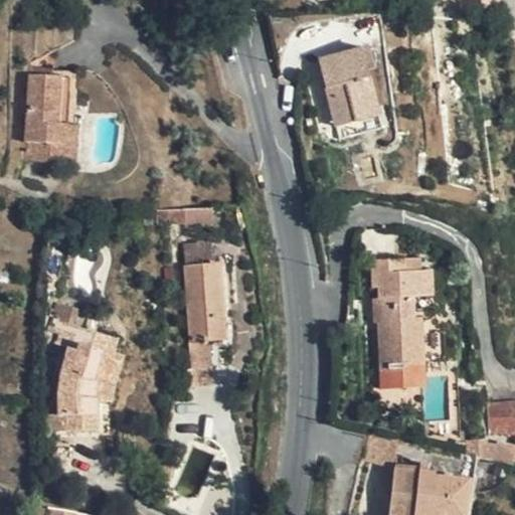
[(318,63),(333,118),(342,115),(346,128),(379,119),(367,73),(374,71),(368,49),(318,63)]
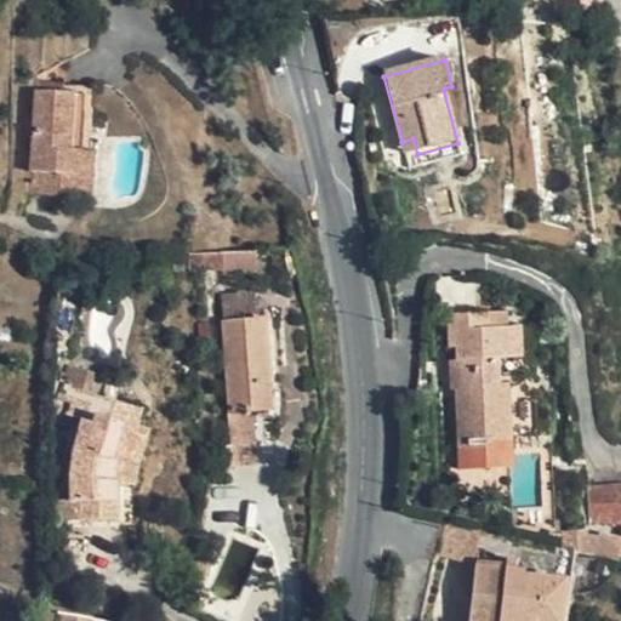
[(72,96),(36,93),(32,174),(79,176),(81,153),(68,153),(72,96)]
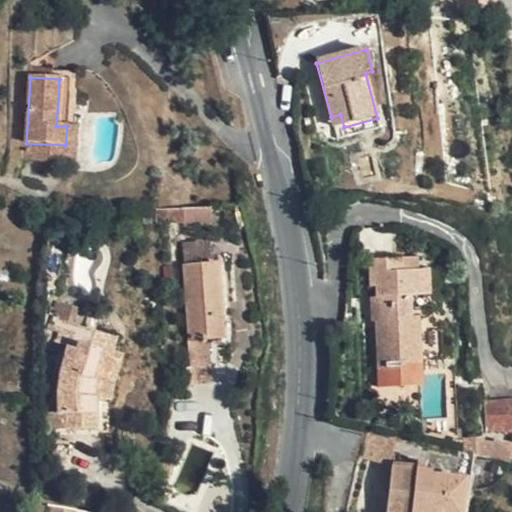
[(331,117),(334,129),(344,127),(340,114),(331,117)]
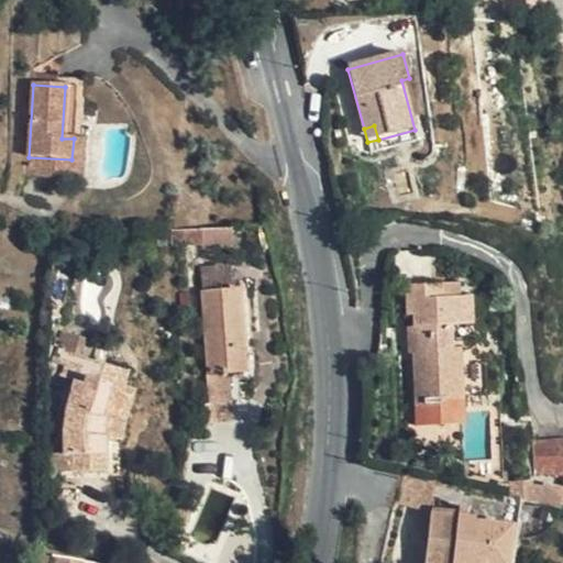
[(378,140),(367,142),(371,155),(418,143),(415,130),(378,140)]
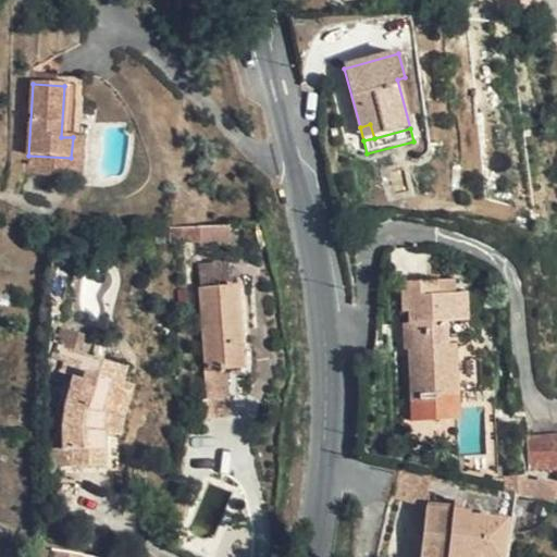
[(190,225),(169,226),(171,243),(192,243),(190,225)]
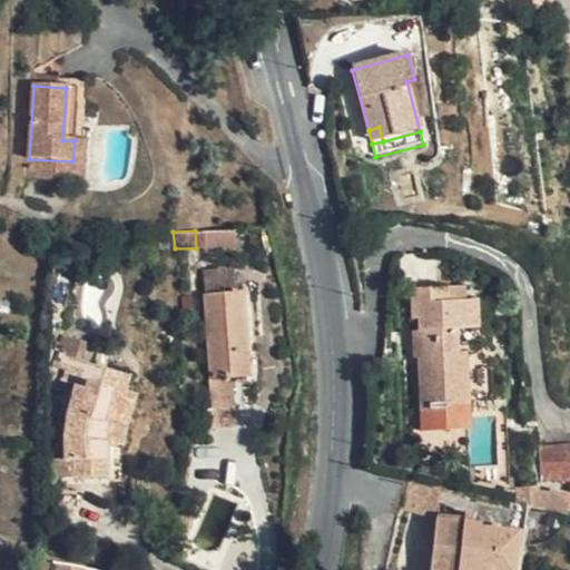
[(235,281),(203,283),(214,381),(208,381),(210,411),(206,411),(208,430),(237,426),(233,379),(249,376),(244,292),(236,293),(235,281)]
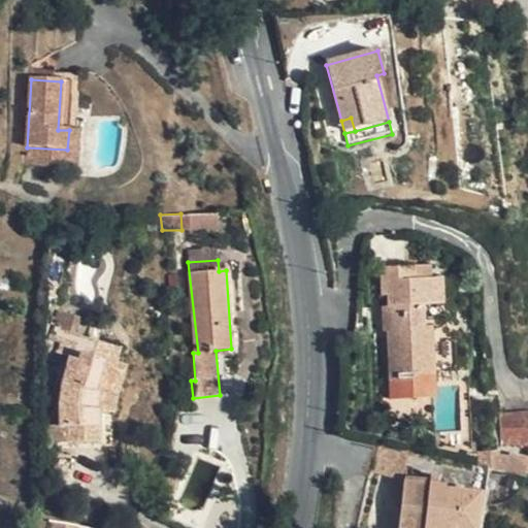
[(432,265),(415,266),(416,279),(432,279),(432,265)]
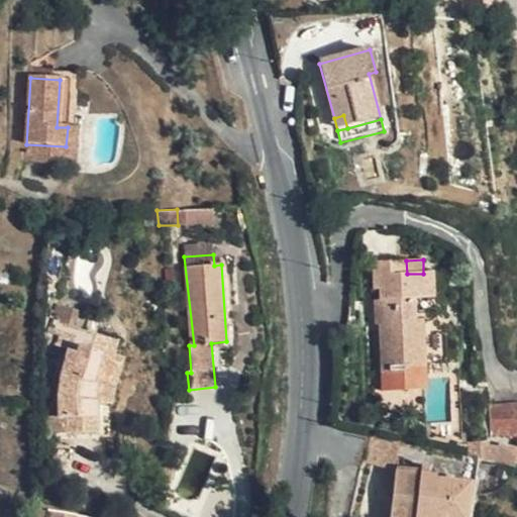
[(407,274),(406,261),(373,262),(373,289),(380,289),(380,299),(375,300),(376,324),(380,324),(383,375),(426,373),(424,321),(416,322),(416,298),(436,298),(435,273),(423,274),(407,274)]
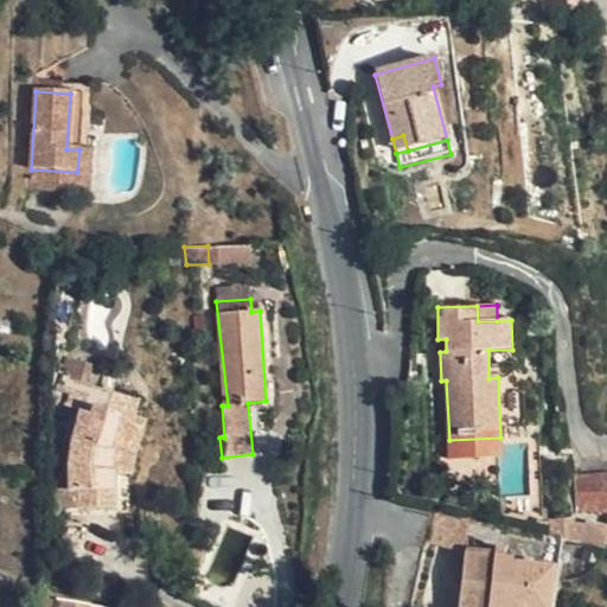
[(132,417),(135,403),(62,379),(58,389),(72,394),(69,406),(93,414),(83,446),(74,446),(70,458),(70,491),(56,492),(57,509),(113,508),(114,470),(128,471),(133,443),(139,420),(132,417)]
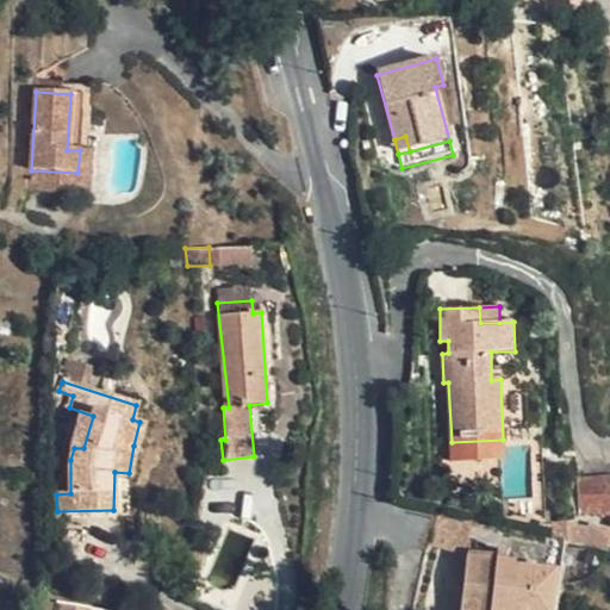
[(609,473),(576,477),(579,516),(609,512),(609,473)]
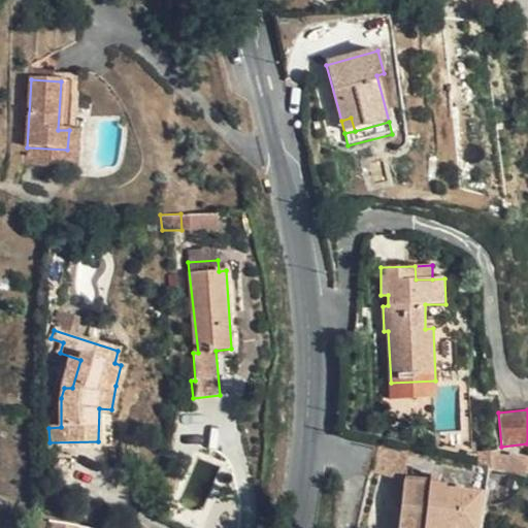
[(409,452),(378,444),(369,470),(398,477),(405,479),(408,460),(409,452)]
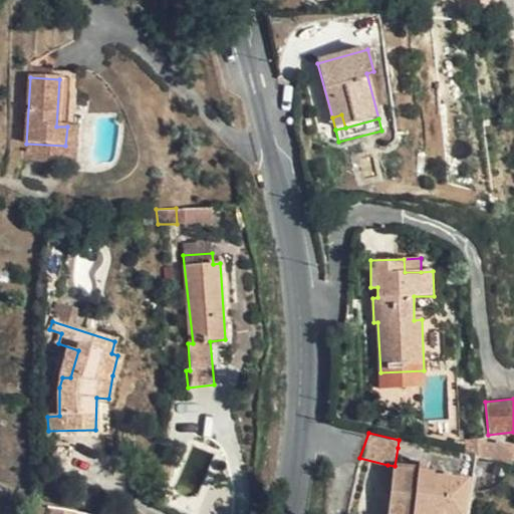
[(414,443),(399,440),(398,448),(413,452),(414,443)]
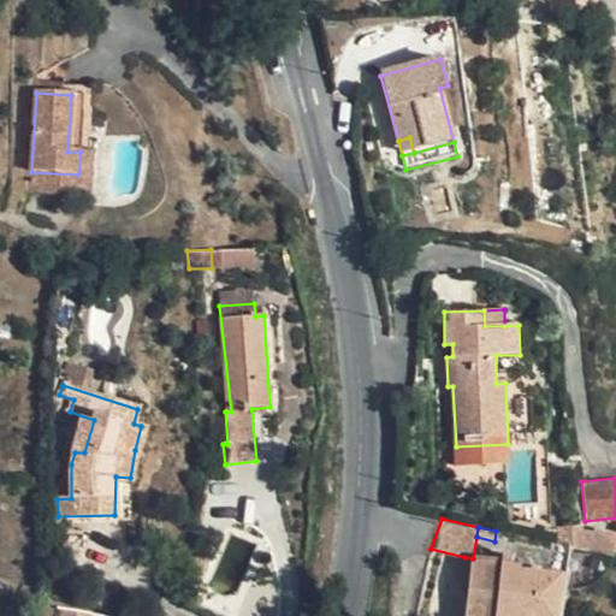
[(570,548),(575,549),(573,528),(551,527),(551,544),(570,548)]
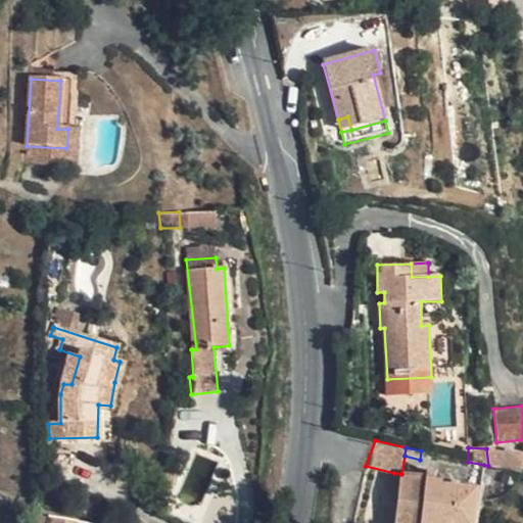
[(488,466),(503,469),(505,453),(486,448),(488,466)]
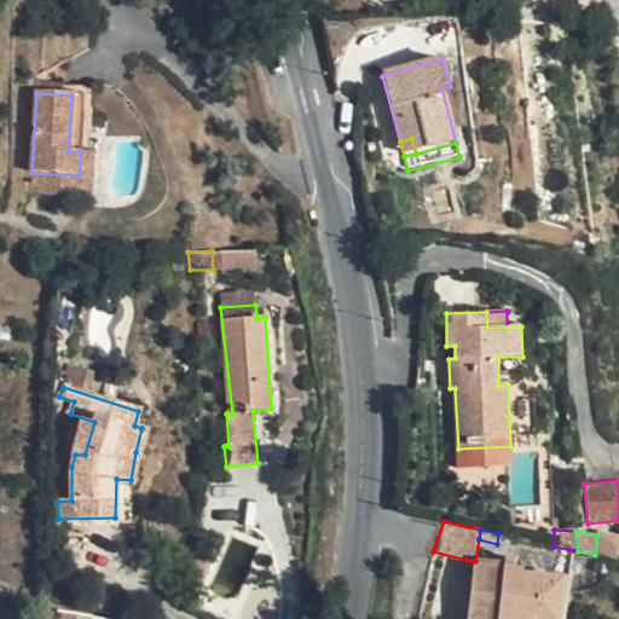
[(595,555),(617,561),(618,544),(618,537),(599,531),(597,536),(595,555)]
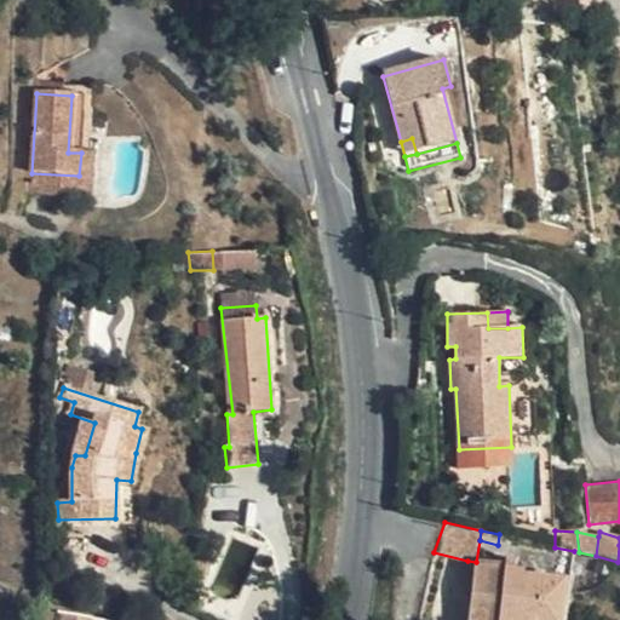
[(574,551),(555,547),(554,569),(572,572),(574,551)]
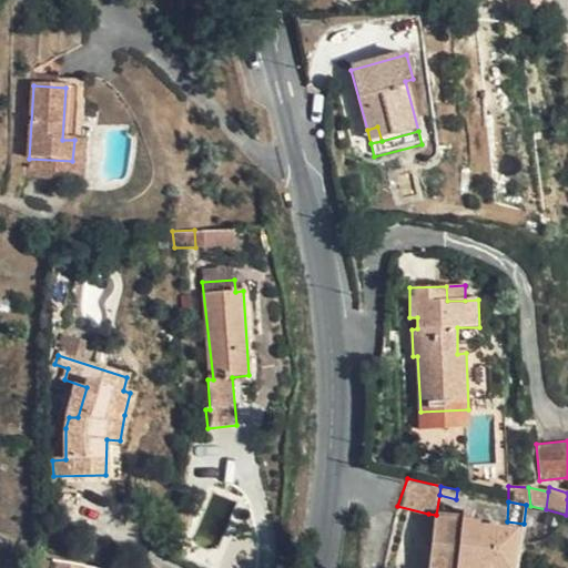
[(193,529),(194,510),(181,508),(179,526),(193,529)]
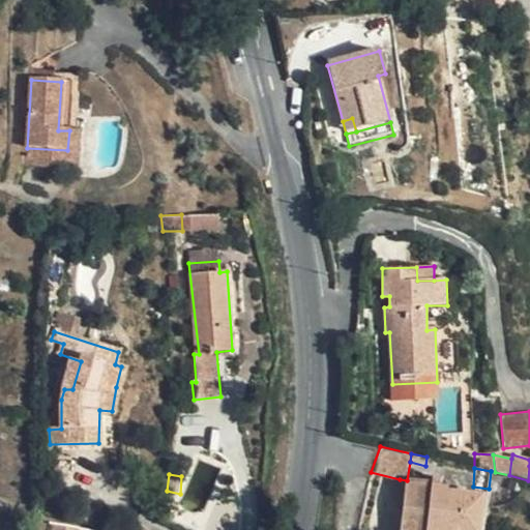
[(449,487),(407,480),(400,479),(395,506),(403,508),(400,529),(478,529),(481,495),(449,490),(449,487)]
